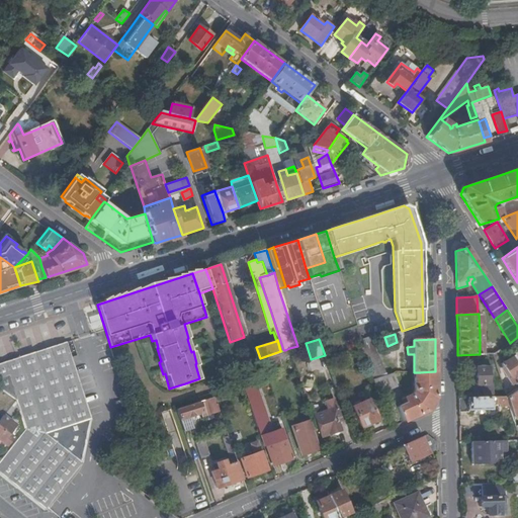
[(370,342),(357,347),(365,363),(372,380),(386,375),(377,357),(370,342)]
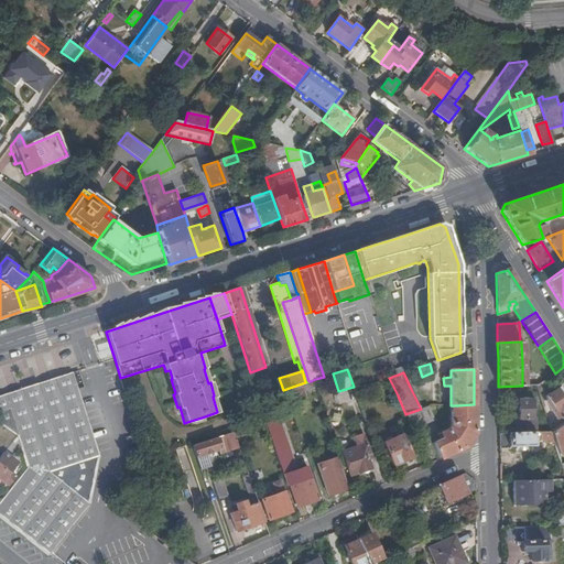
[(0,397),(0,424),(17,436),(28,467),(0,501),(0,517),(49,554),(88,505),(98,456),(71,373),(3,396),(0,397)]
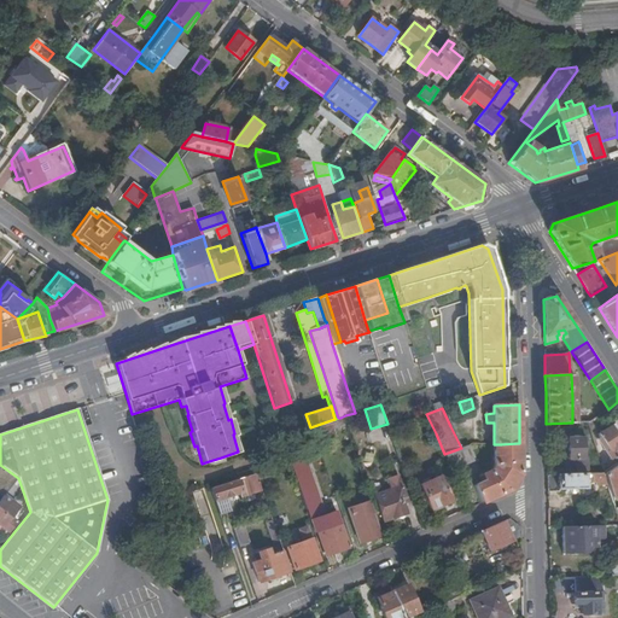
[(579,413),(579,423),(588,423),(596,418),(590,409),(579,413)]
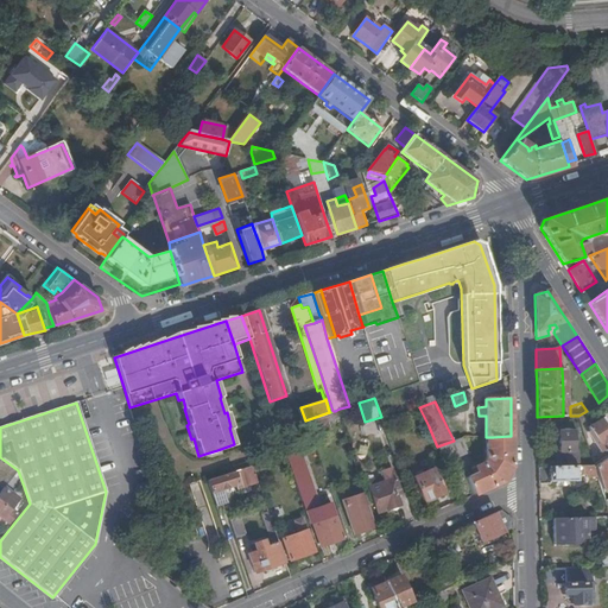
[(305,420),(310,435),(329,429),(327,423),(337,418),(335,411),(333,411),(329,412),(305,420)]
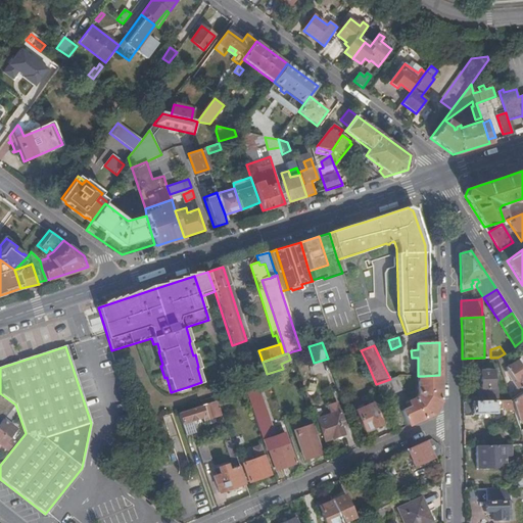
[(522,364),(518,359),(506,368),(519,388),(522,385),(522,371),(519,366),(522,364)]
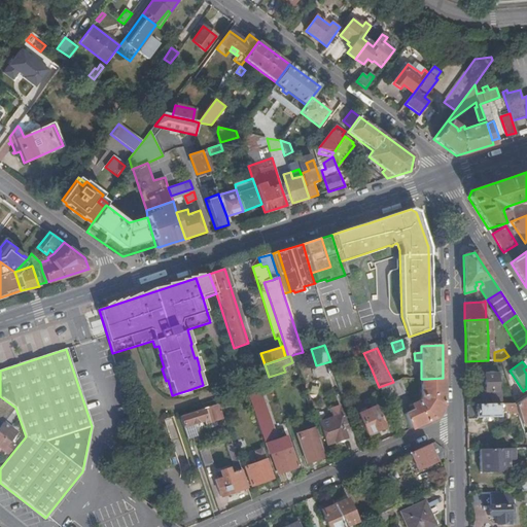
[(481,391),(481,406),(500,405),(500,391),(496,391),(496,382),(500,382),(499,374),(478,375),(479,383),(484,382),(484,391),(481,391)]
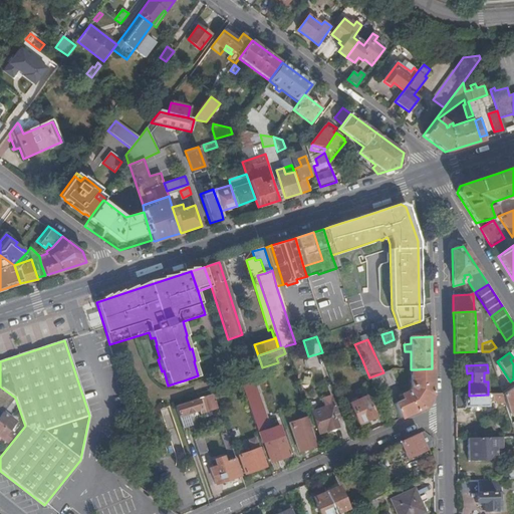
[(395,405),(401,419),(425,408),(433,395),(432,368),(417,369),(411,369),(412,388),(409,392),(399,396),(402,402),(400,403),(400,402),(395,405)]
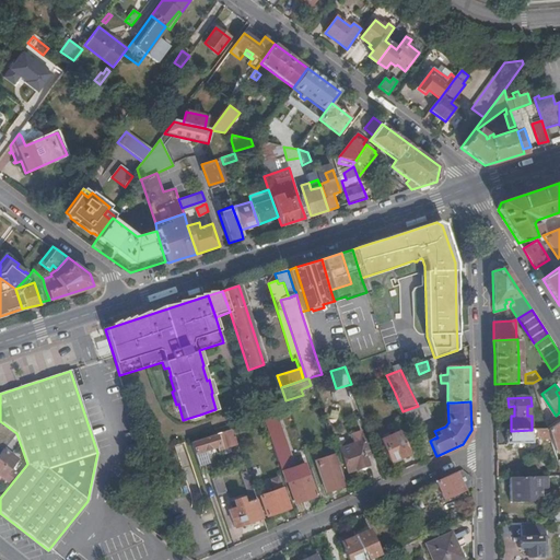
[(403,411),(410,428),(431,418),(426,404),(418,406),(403,411)]
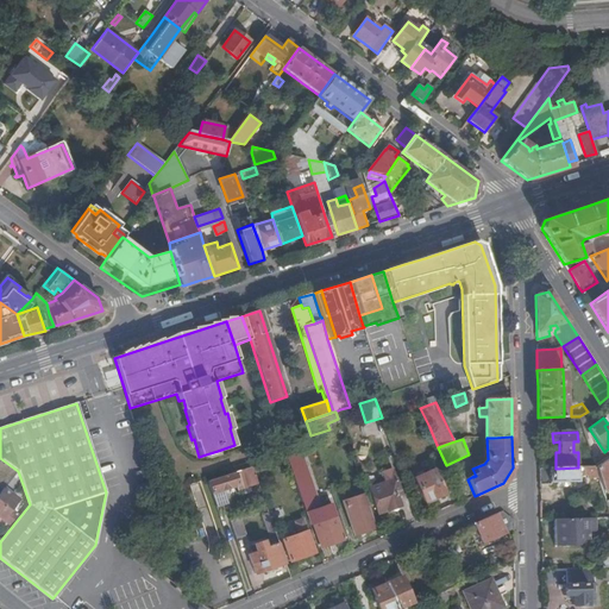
[(0,493),(18,471),(0,458),(0,493)]
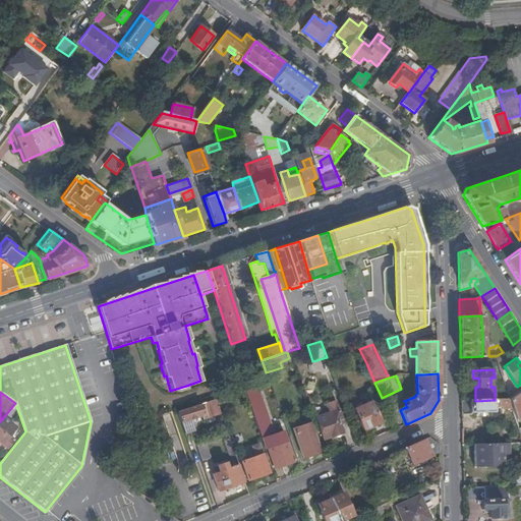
[(509,400),(512,409),(514,415),(520,410),(520,398),(518,394),(511,399),(509,400)]
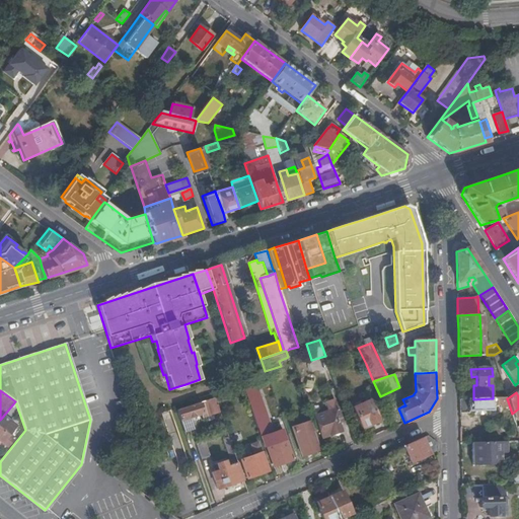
[(247,400),(255,425),(256,425),(260,435),(267,433),(263,422),(268,421),(258,396),(247,400)]
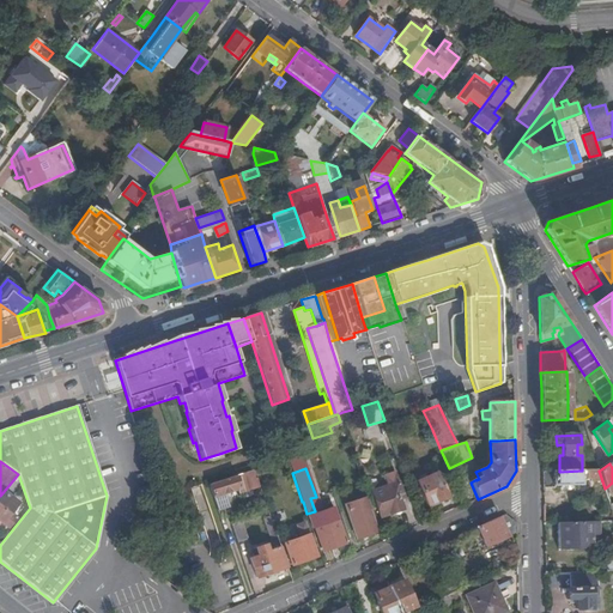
[(208,485),(217,510),(229,507),(224,493),(237,489),(240,487),(241,492),(259,486),(254,473),(253,471),(208,485)]
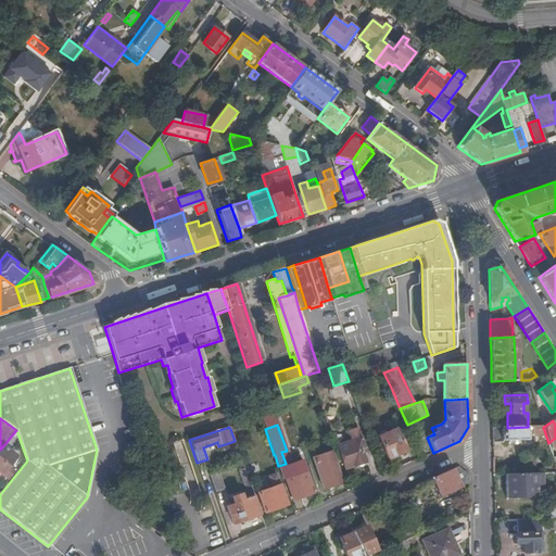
[(507,428),(492,428),(493,443),(502,443),(502,441),(528,440),(528,434),(535,434),(535,437),(546,437),(543,427),(528,427),(507,428)]
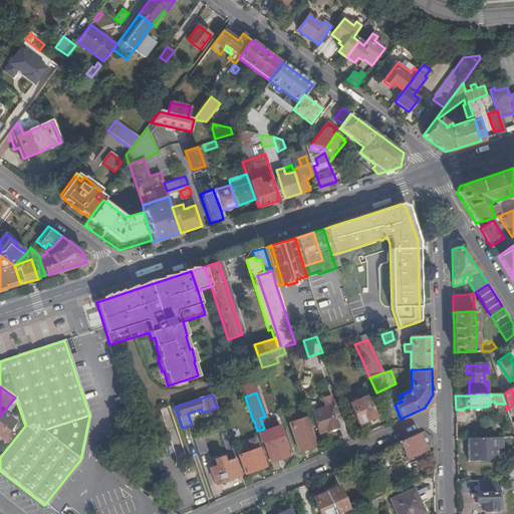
[(338,417),(334,405),(331,396),(322,399),(325,408),(312,413),(319,434),(328,431),(329,432),(335,430),(335,428),(337,428),(334,419),(338,417)]
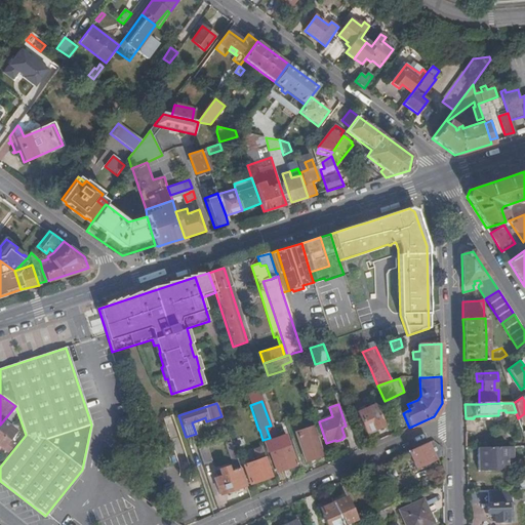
[(382,426),(373,405),(357,412),(366,433),(382,426)]
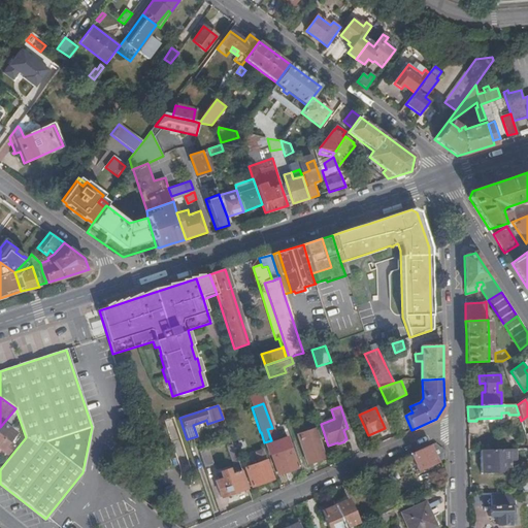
[(326,457),(316,428),(297,434),(307,464),(324,459),(324,458),(326,457)]
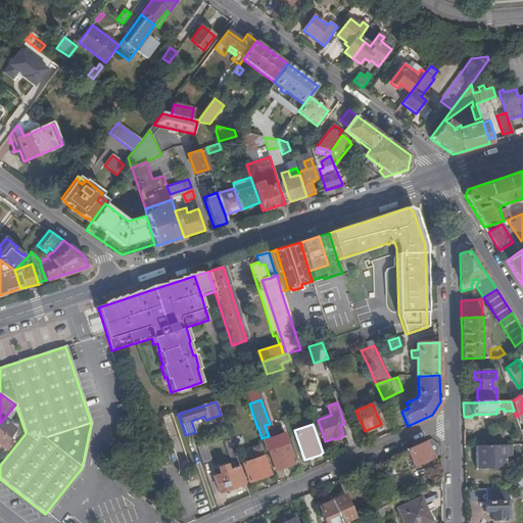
[(220,429),(223,438),(229,437),(225,427),(220,429)]
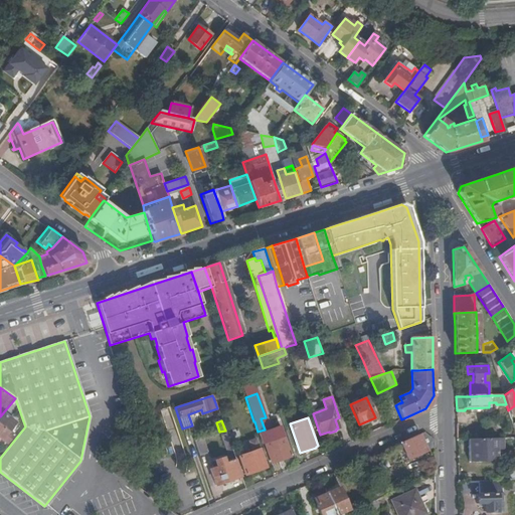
[(0,438),(8,445),(14,437),(4,428),(6,426),(2,423),(0,425),(0,438)]
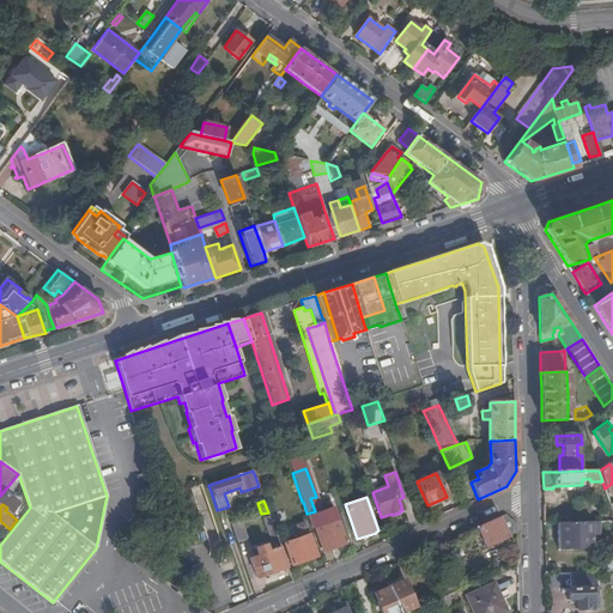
[(320,509),(315,511),(307,514),(311,528),(314,527),(329,522),(320,509)]
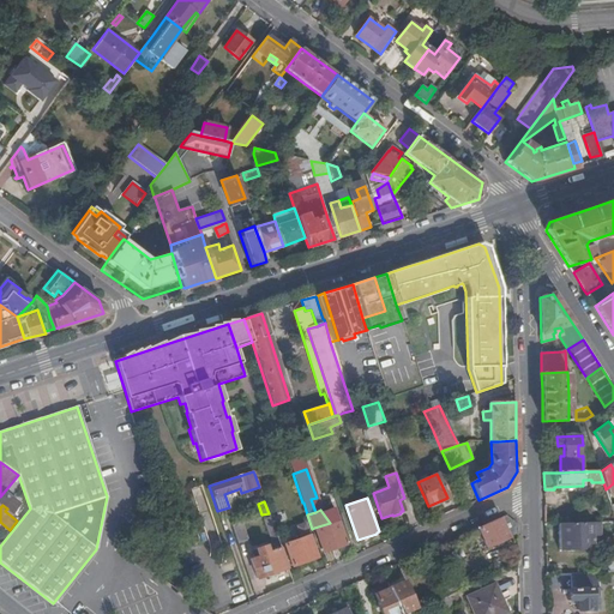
[(494,522),(477,529),(486,548),(501,541),(518,533),(518,524),(507,516),(494,522)]
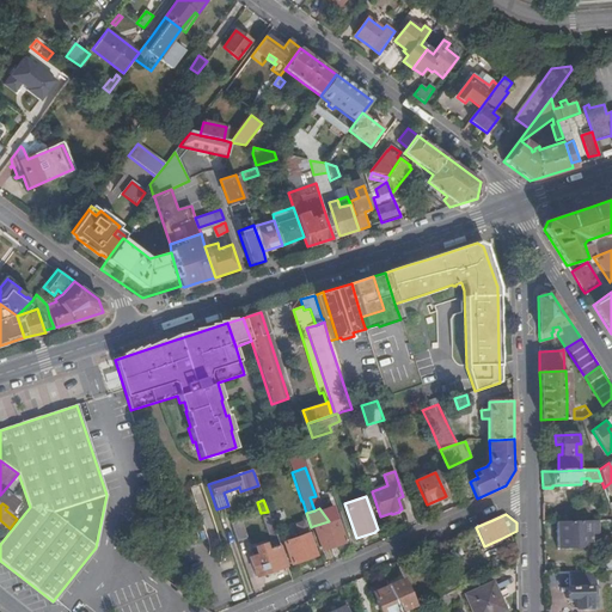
[(273,545),(279,543),(269,515),(262,519),(273,545)]
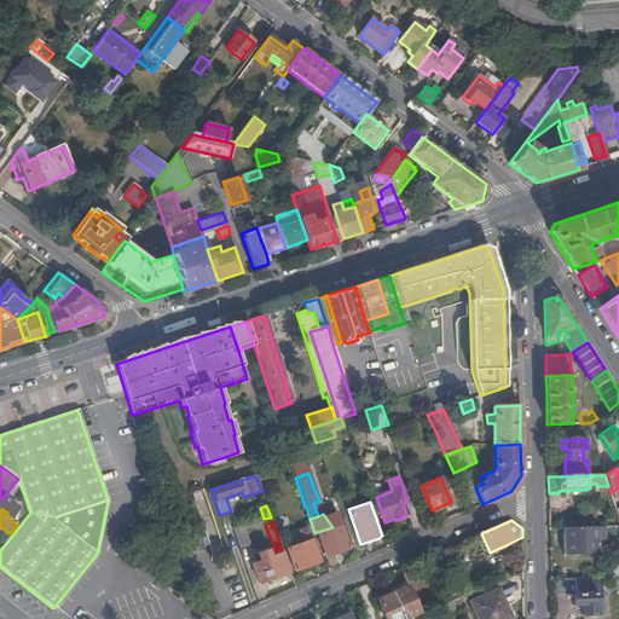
[(333,527),(317,532),(325,556),(350,548),(341,525),(333,527)]
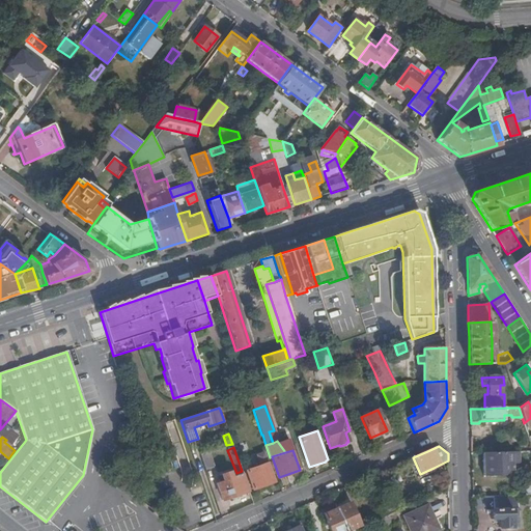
[(264,451),(256,453),(257,462),(267,460),(264,451)]
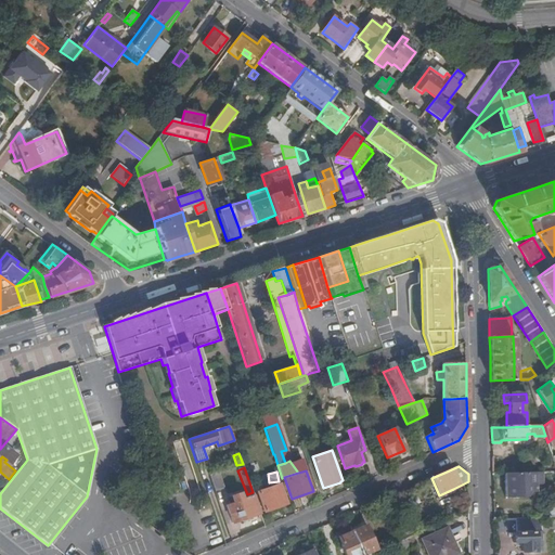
[(527,473),(506,473),(506,485),(506,498),(527,498),(532,492),(538,491),(538,485),(544,483),(544,472),(527,473)]
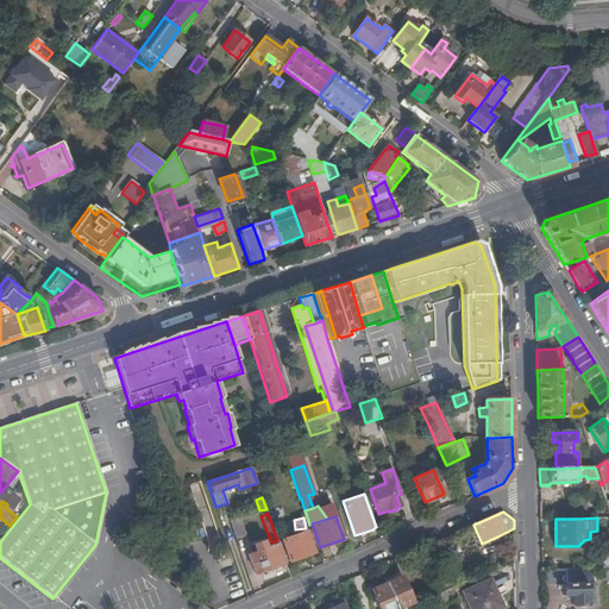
[(228,521),(234,539),(244,537),(237,519),(228,521)]
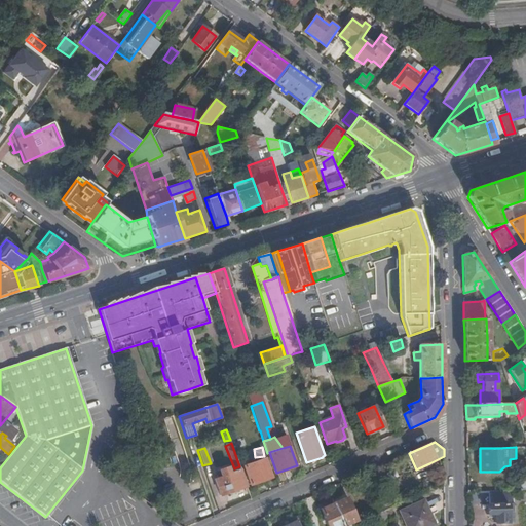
[(271,478),(264,458),(243,466),(250,485),(259,482),(264,480),(271,478)]
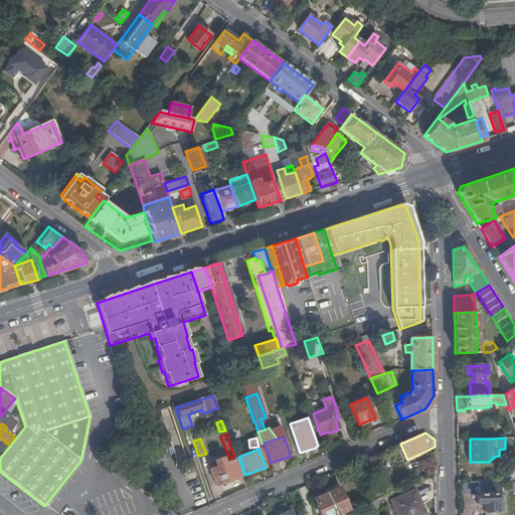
[(215,485),(241,476),(235,459),(231,461),(231,462),(225,464),(223,457),(215,460),(218,466),(210,469),(215,485)]
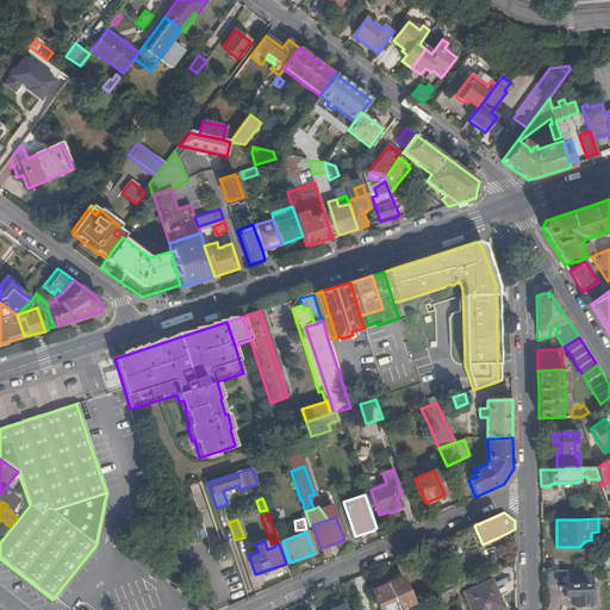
[(587,570),(572,570),(572,586),(565,585),(565,597),(574,597),(574,607),(590,607),(589,591),(587,570)]
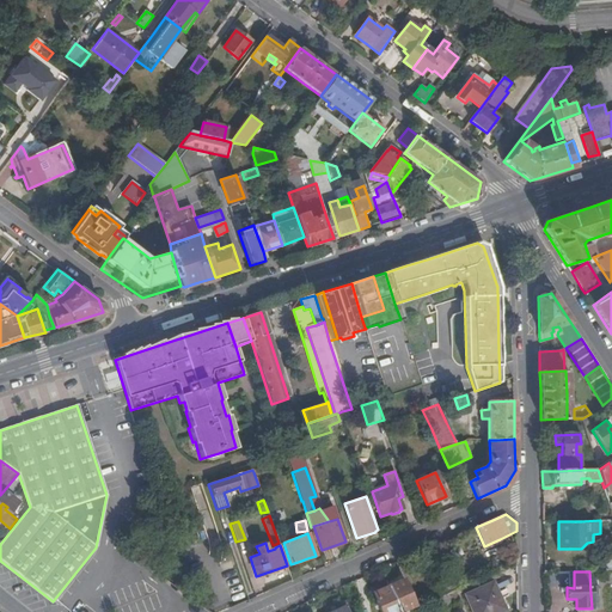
[(403,580),(389,587),(399,611),(414,605),(410,597),(403,580)]
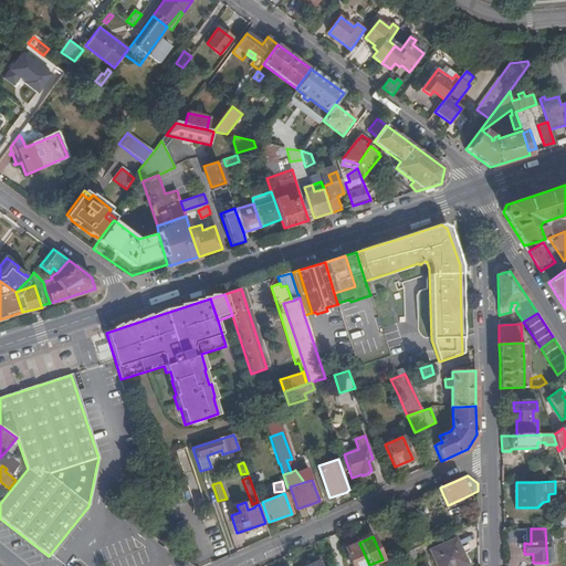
[(359,543),(357,538),(343,545),(349,559),(352,565),(369,565),(359,543)]
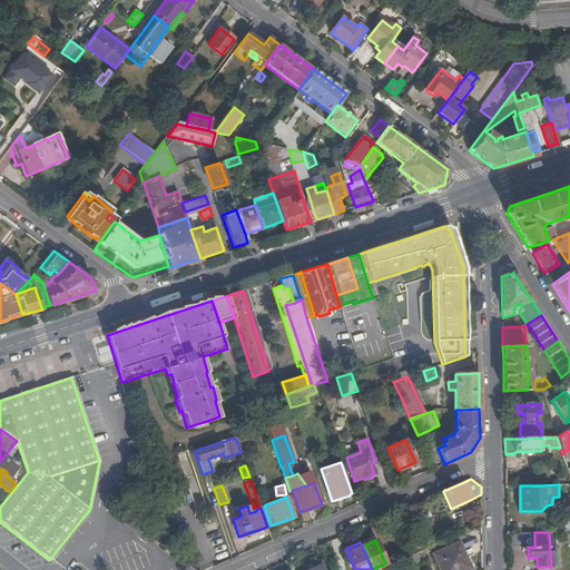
[(465,554),(460,542),(450,547),(434,554),(440,568),(440,569),(469,569),(471,569),(464,554),(465,554)]
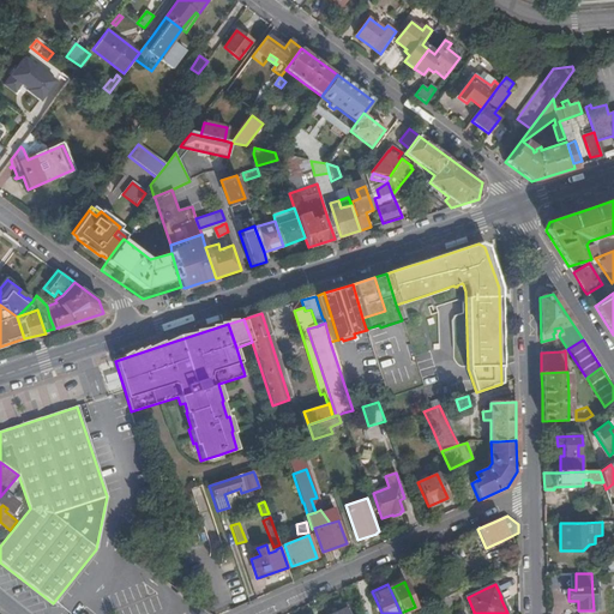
[(447,597),(456,594),(452,587),(444,590),(447,597)]
